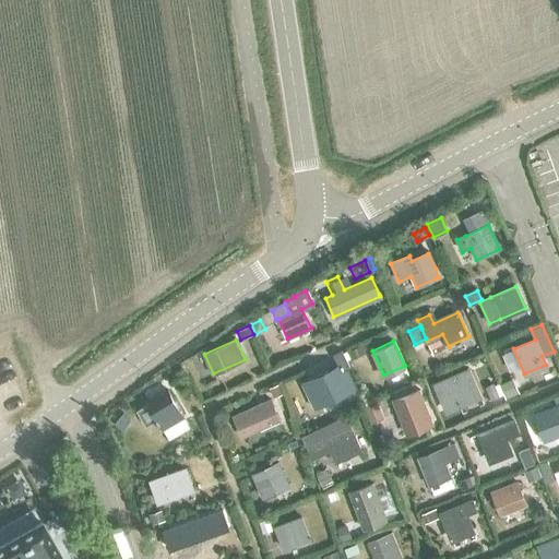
[(361,344),(348,351),(352,359),(366,353),(361,344)]
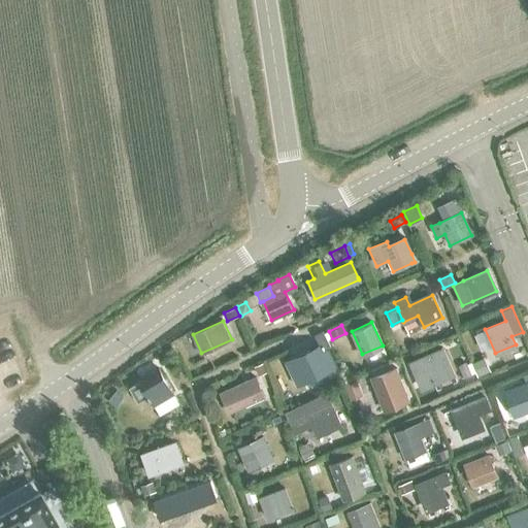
[(323,330),(315,334),(323,351),(331,347),(323,330)]
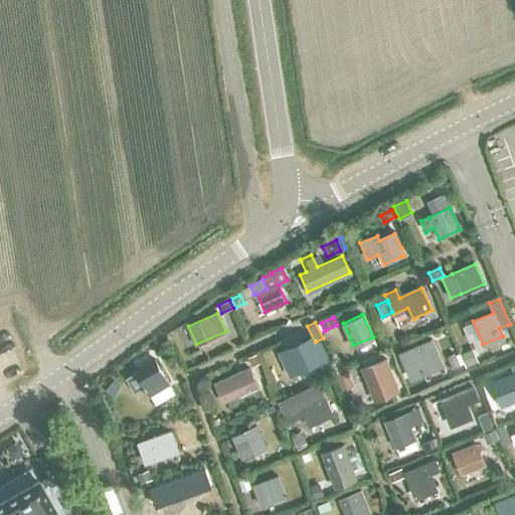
[(284,349),(292,367),(295,373),(319,362),(316,355),(313,348),(311,349),(307,339),(284,349)]
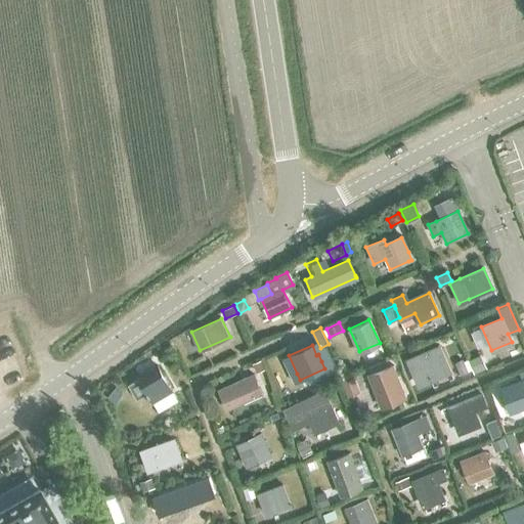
[(408,359),(407,359),(408,362),(418,384),(429,379),(448,370),(439,347),(419,355),(408,359)]
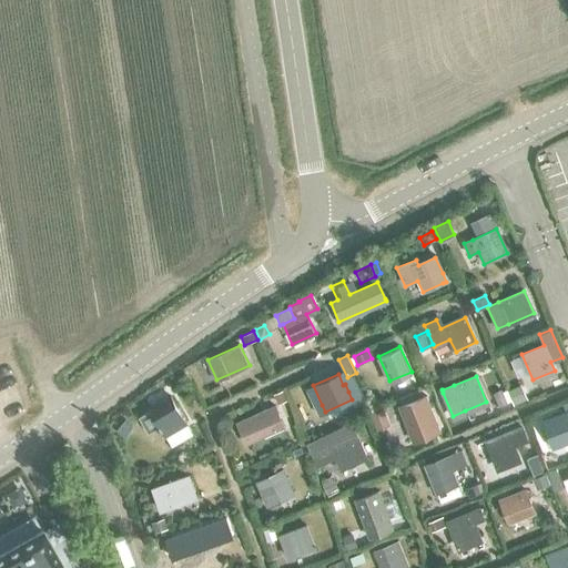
[(521,384),(507,389),(514,403),(527,397),(521,384)]
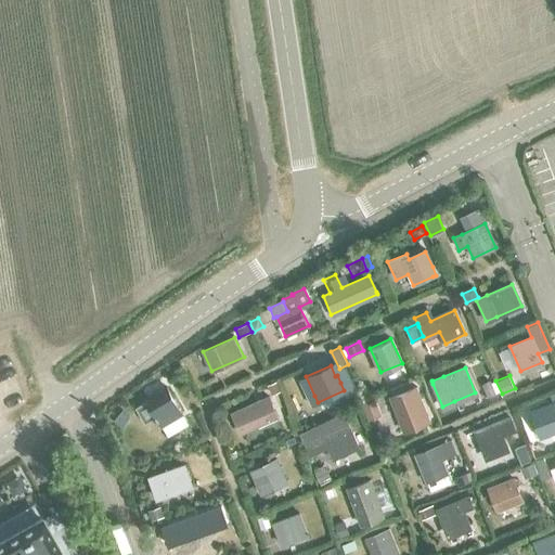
[(276,381),(268,384),(271,394),(280,390),(276,381)]
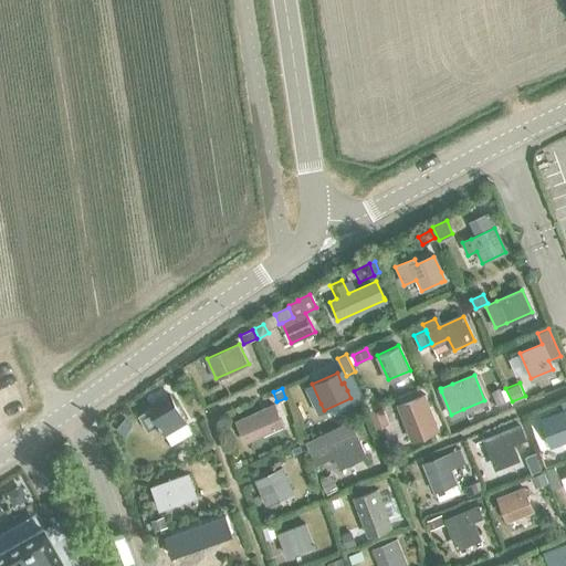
[(500,388),(491,391),(498,405),(505,400),(500,388)]
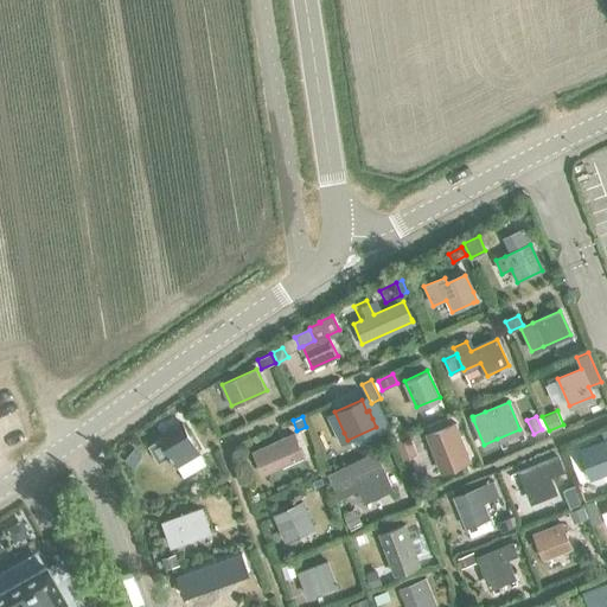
[(426,434),(440,471),(468,460),(454,423),(426,434)]
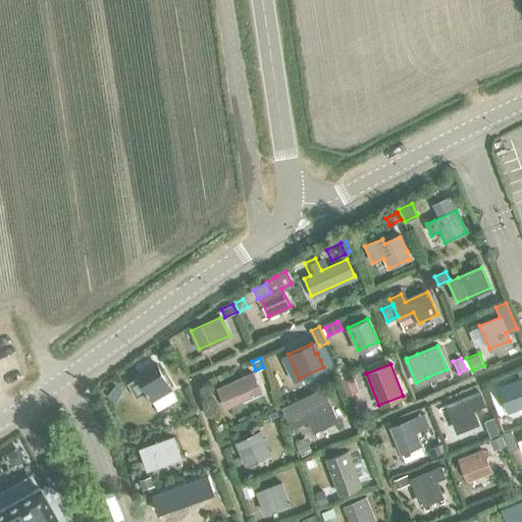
[(138,377),(127,382),(137,398),(147,392),(147,393),(145,394),(147,397),(149,396),(152,401),(171,389),(157,365),(138,377)]
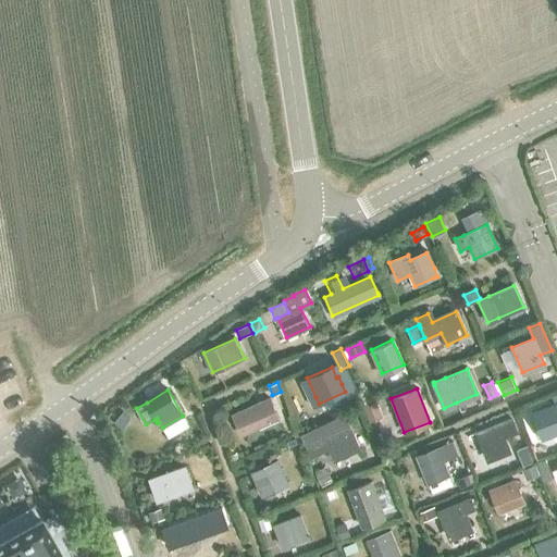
[(231,412),(240,434),(277,417),(268,396),(231,412)]
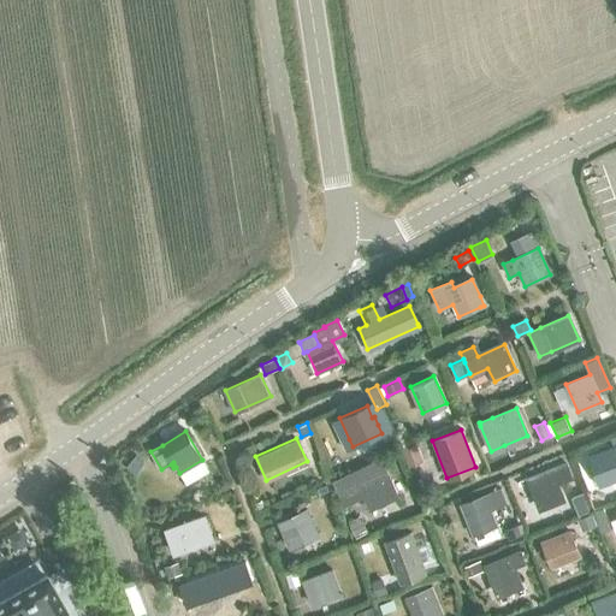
[(415,440),(402,446),(409,466),(422,461),(415,440)]
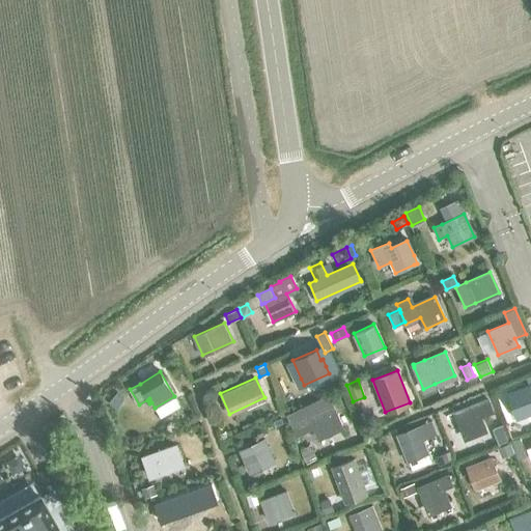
[(518,398),(522,411),(530,407),(530,384),(514,390),(507,393),(509,401),(518,398)]
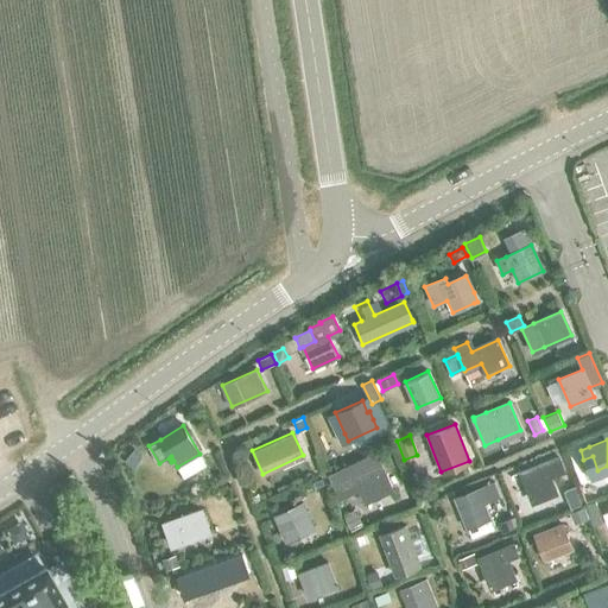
[(133,449),(122,461),(132,468),(141,456),(133,449)]
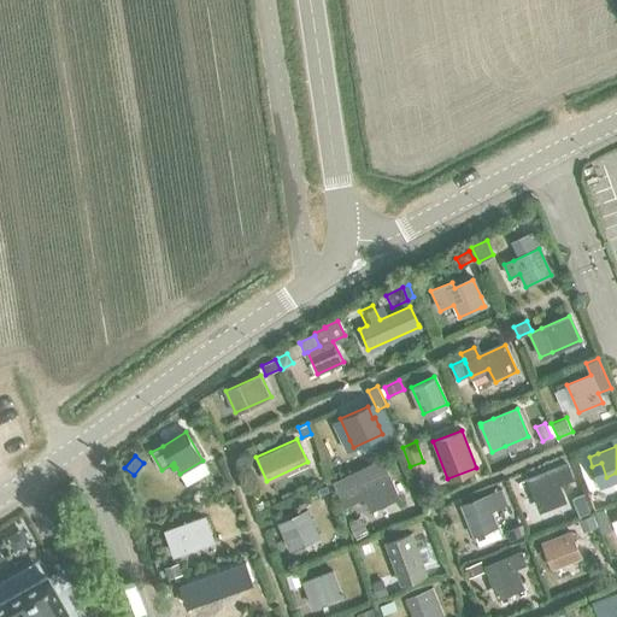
[(331,479),(344,504),(362,495),(368,509),(397,497),(378,458),(331,479)]
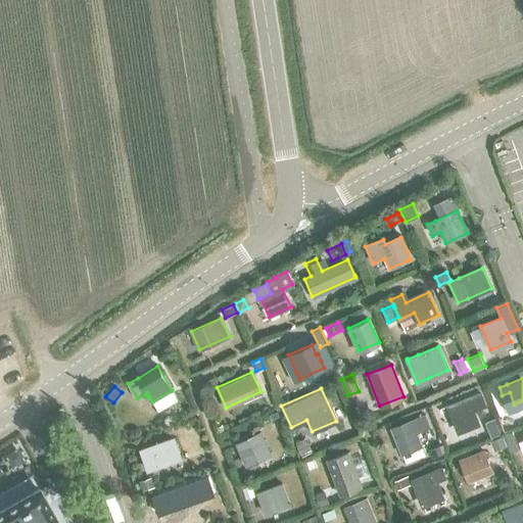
[(477,422),(473,411),(485,406),(481,392),(468,397),(447,405),(457,429),(477,422)]
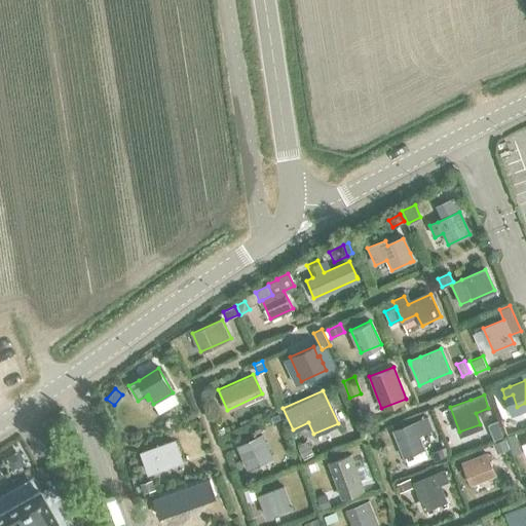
[(278,412),(269,416),(272,423),(282,420),(278,412)]
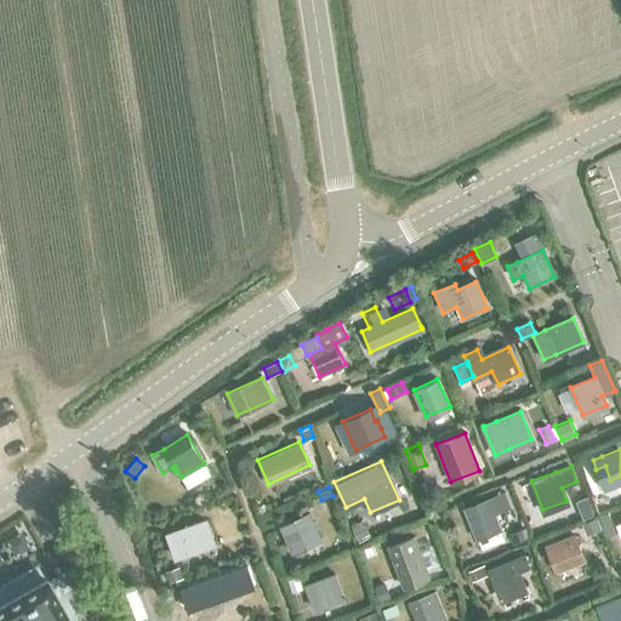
[(465,508),(476,539),(501,529),(495,512),(511,506),(505,493),(489,499),(465,508)]
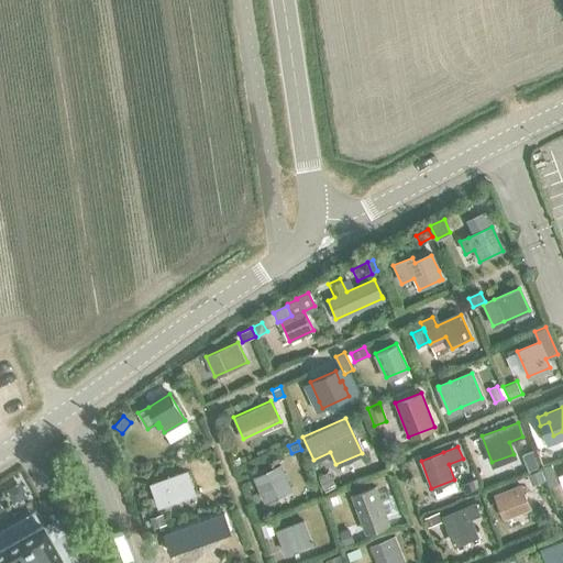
[(551,463),(542,467),(550,487),(559,484),(551,463)]
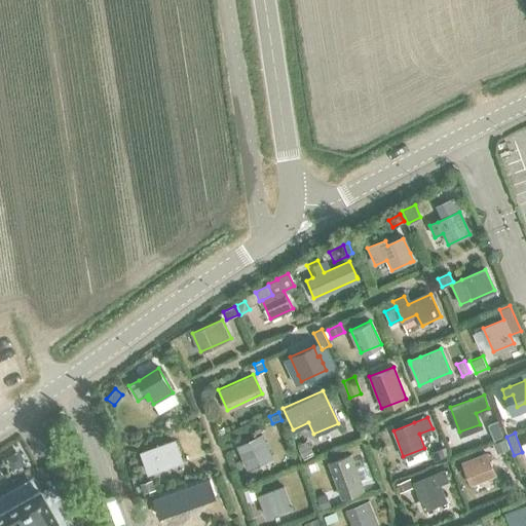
[(237,445),(246,464),(269,454),(261,435),(237,445)]
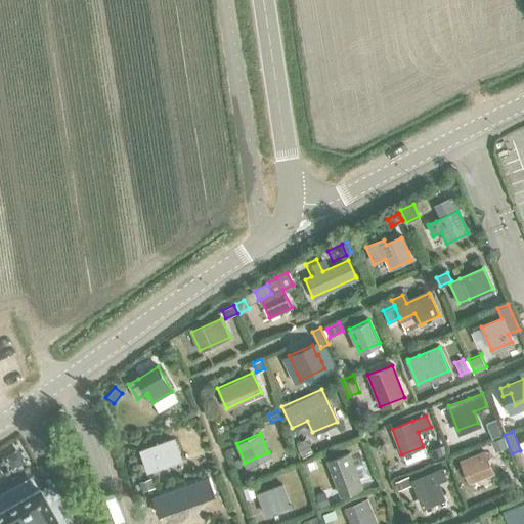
[(504,436),(491,441),(495,451),(508,446),(504,436)]
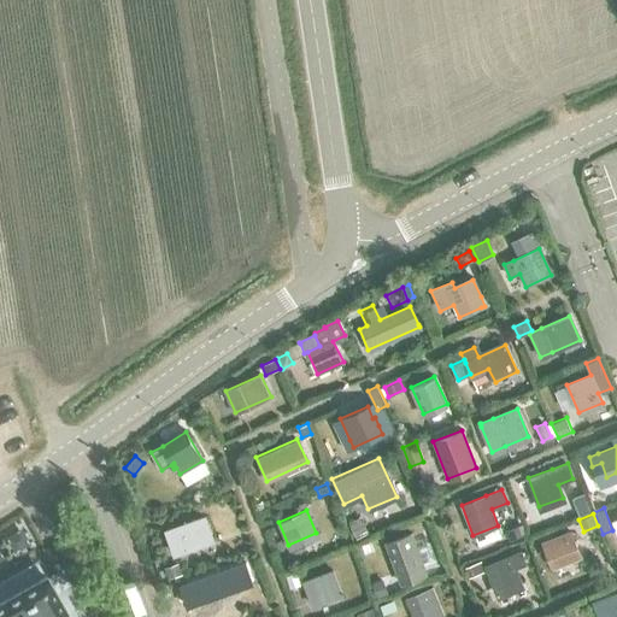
[(350,522),(357,539),(369,533),(362,516),(350,522)]
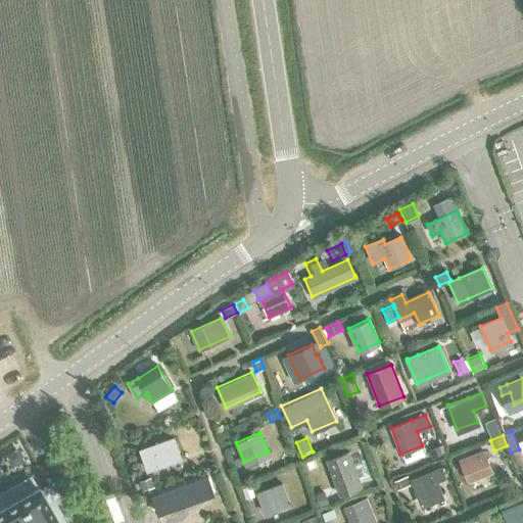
[(139,450),(146,471),(181,459),(174,438),(139,450)]
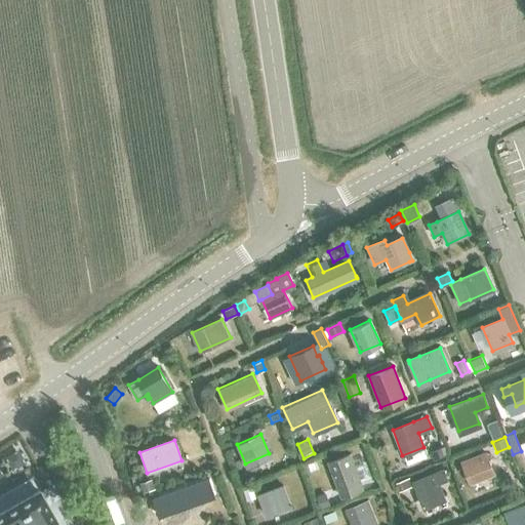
[(442,447),(431,451),(434,459),(445,455),(442,447)]
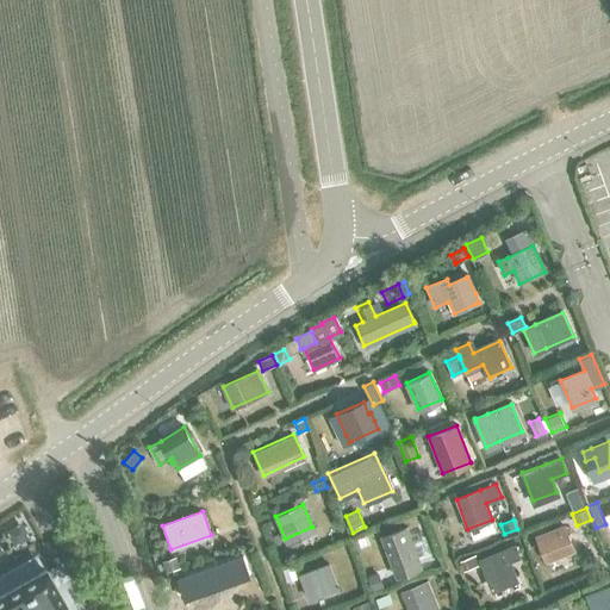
[(537,539),(547,562),(576,551),(566,527),(537,539)]
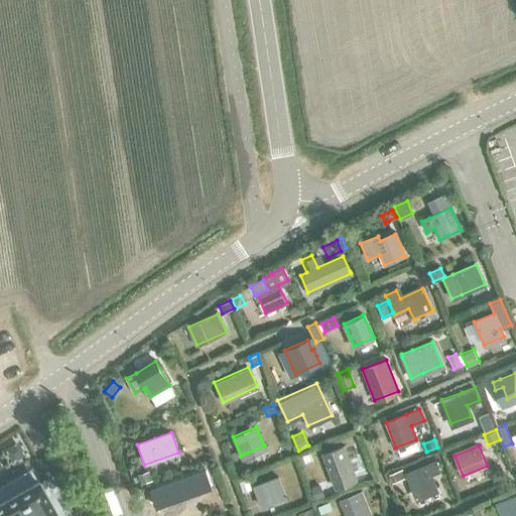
[(355,479),(343,446),(321,455),(334,487),(355,479)]
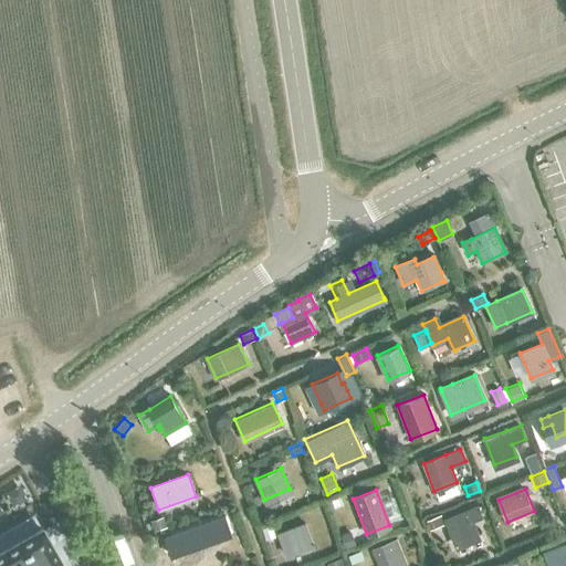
[(469,511),(447,520),(458,546),(479,537),(473,522),(483,517),(479,506),(469,511)]
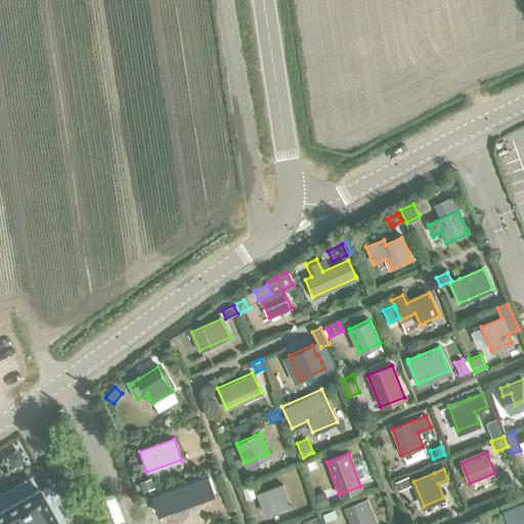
[(408,476),(395,482),(398,490),(411,485),(408,476)]
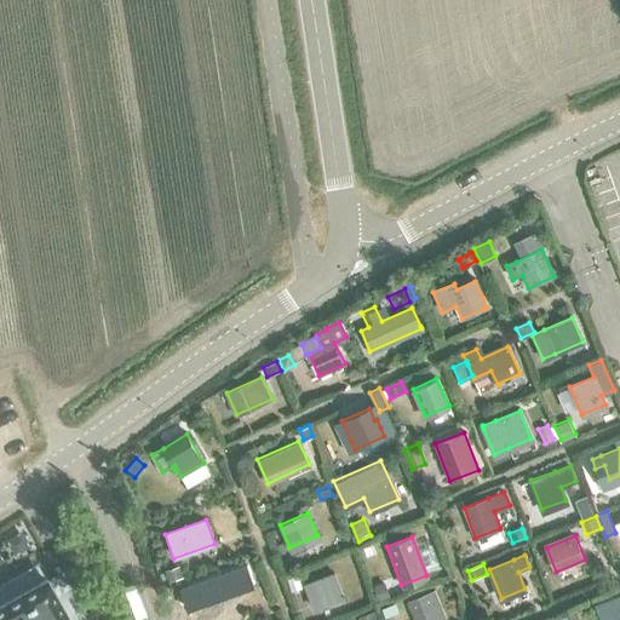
[(246,564),(181,587),(189,609),(253,586),(246,564)]
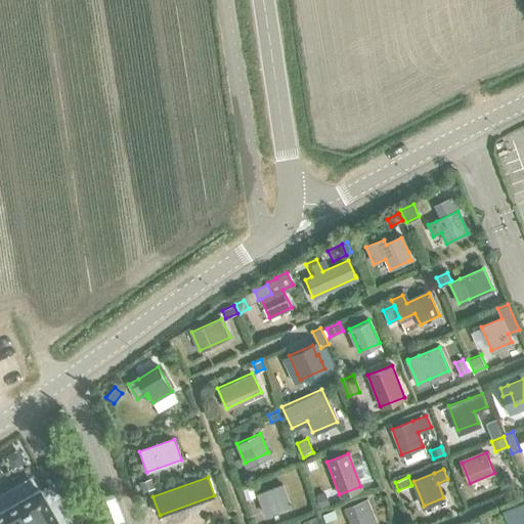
[(151,478),(139,482),(142,490),(155,486),(151,478)]
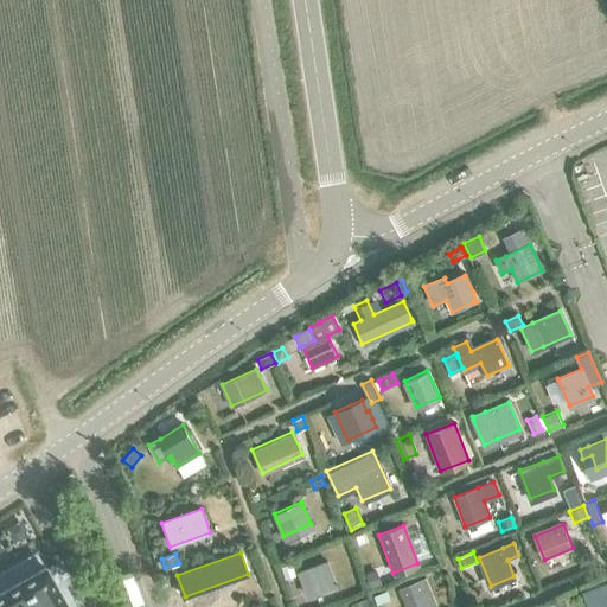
[(298,570),(307,596),(336,586),(326,561),(298,570)]
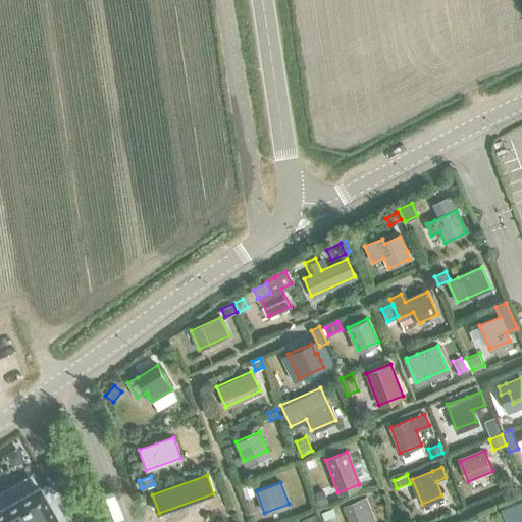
[(251,484),(242,487),(246,498),(254,494),(251,484)]
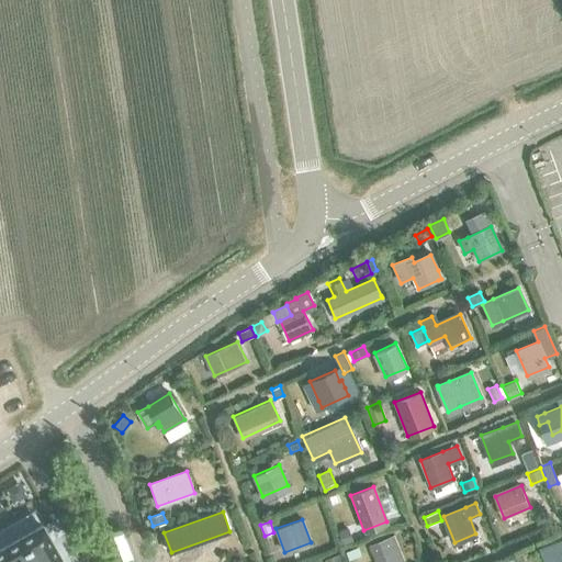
[(63,561),(42,523),(0,546),(0,561),(63,561)]
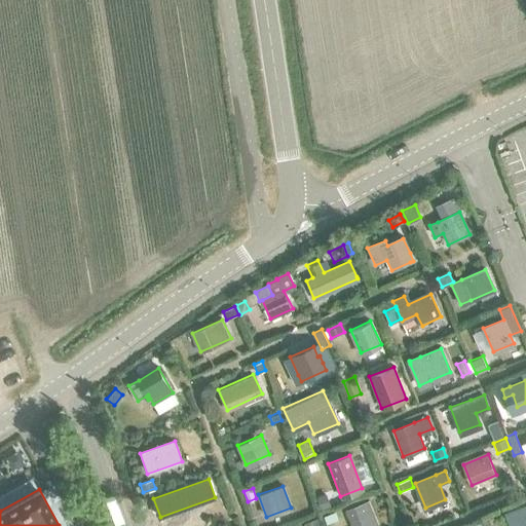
[(331,497),(321,501),(324,510),(334,505),(331,497)]
